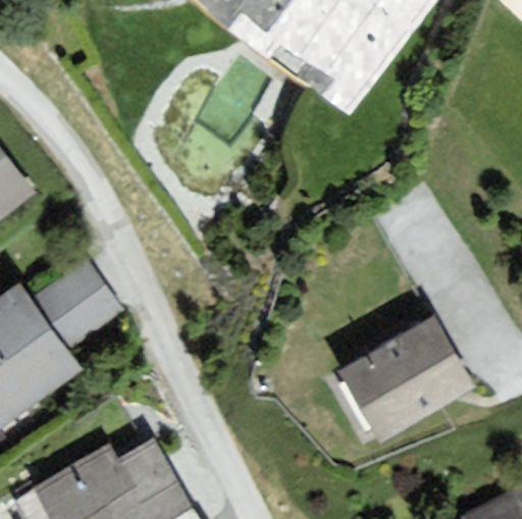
[(199,0),(196,4),(350,116),(434,0),(199,0)]
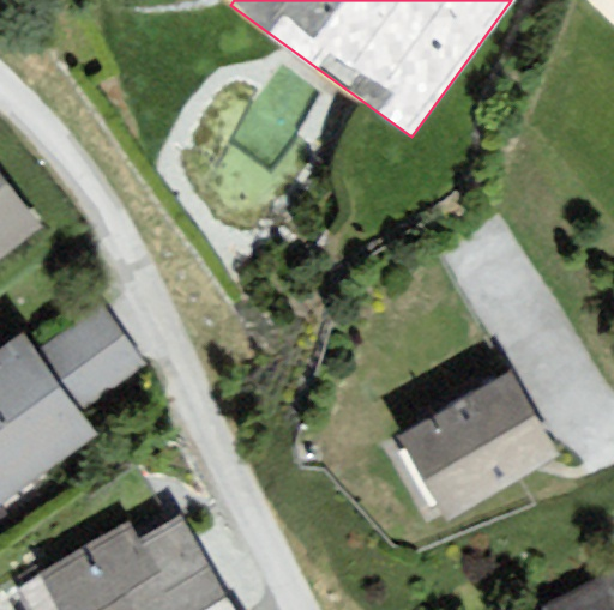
[(0,257),(38,227),(0,177),(0,257)]
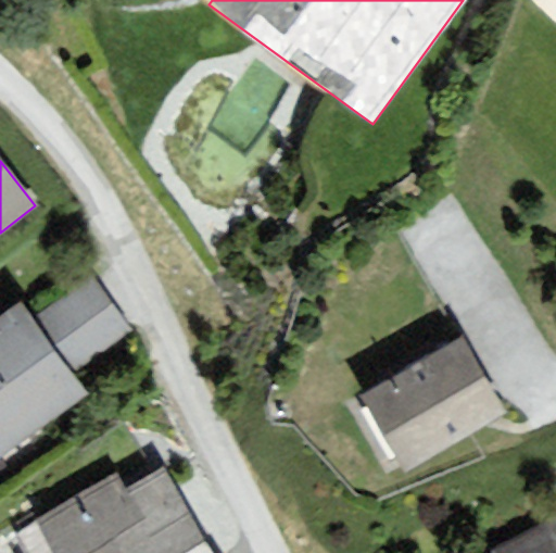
[(0,314),(0,459),(89,392),(74,373),(130,331),(88,276),(33,317),(20,300),(0,314)]
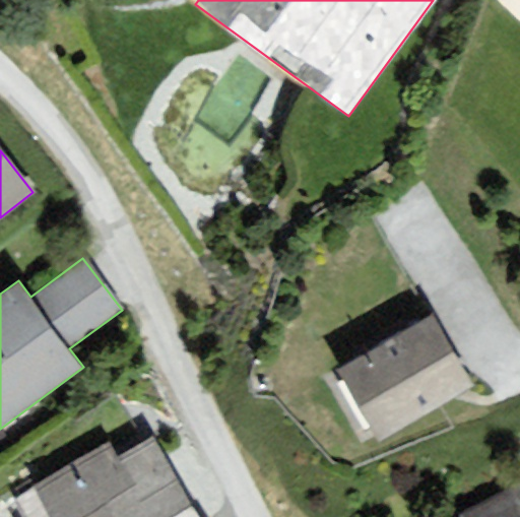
[(472,387),(431,316),(338,370),(380,440),(472,387)]
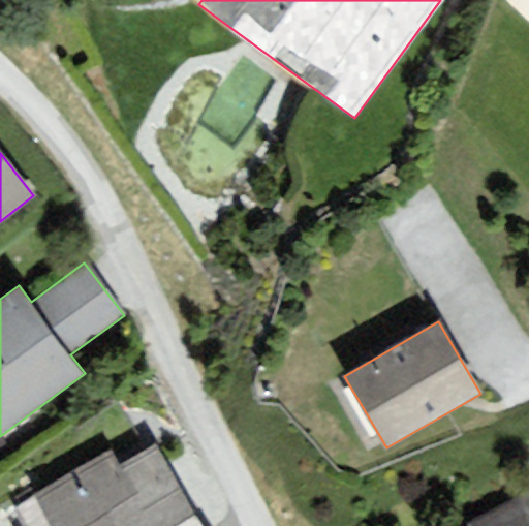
[(201,525),(156,446),(120,467),(110,451),(34,495),(51,525),(201,525)]
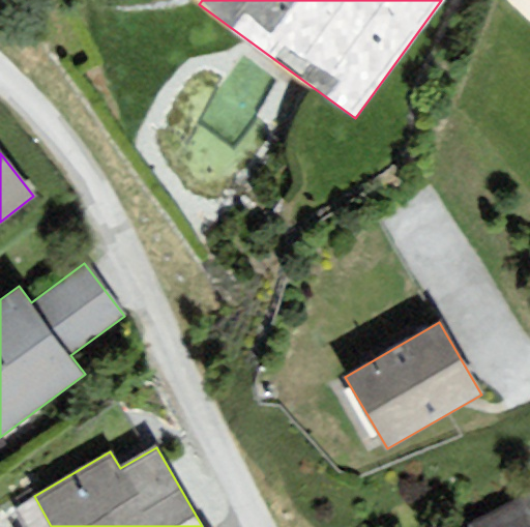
[(529,526),(529,493),(462,526),(529,526)]
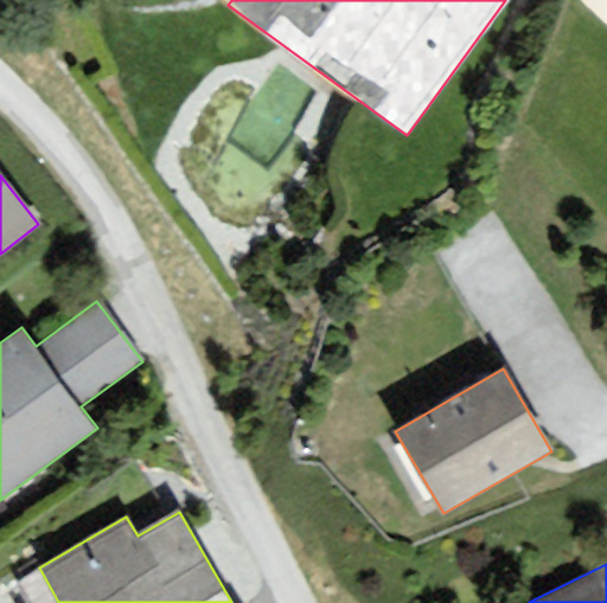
All buildings are outlined.
